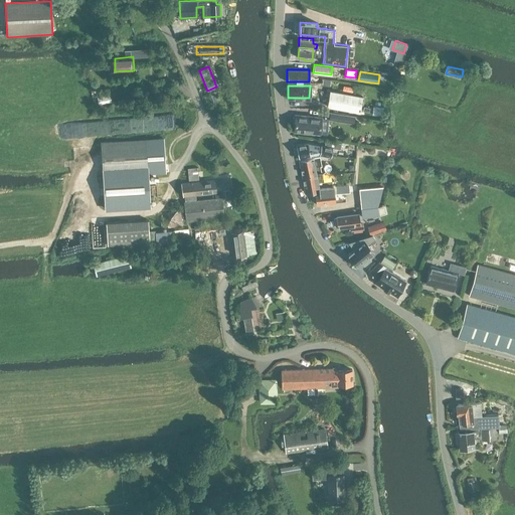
[(359,112),(361,96),(329,91),(327,106),(359,112)]
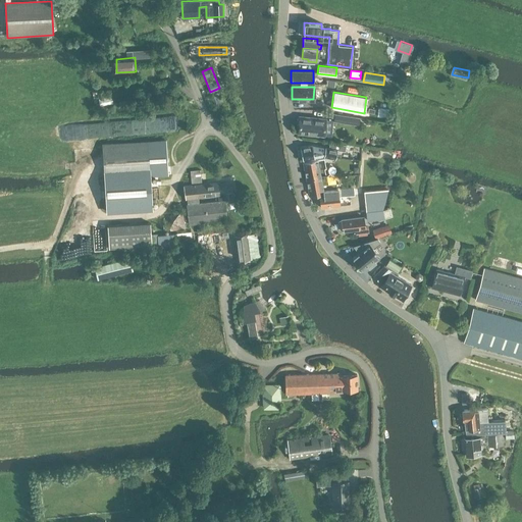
[(389,115),(389,106),(379,106),(378,114),(389,115)]
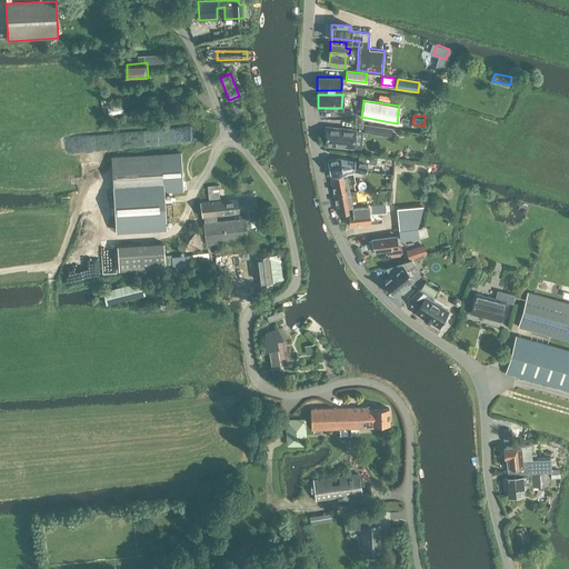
[(365,131),(391,136),(392,128),(366,123),(365,131)]
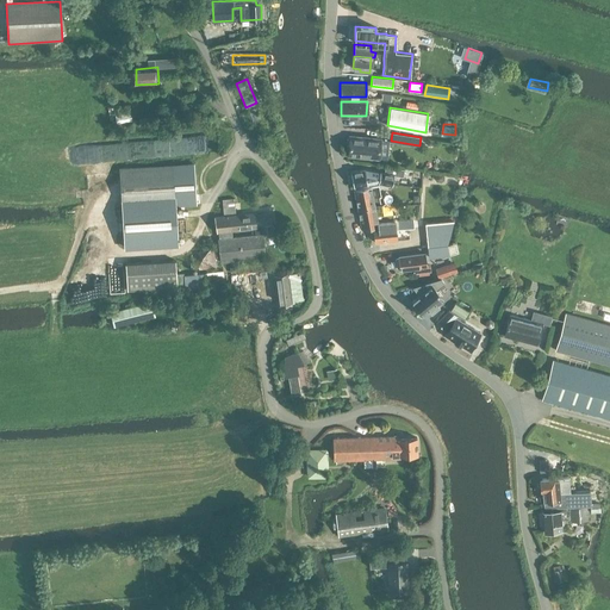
[(379,157),(380,138),(349,136),(348,143),(347,145),(347,150),(348,151),(348,155),(360,156),(359,157),(368,159),(368,156),(379,157)]
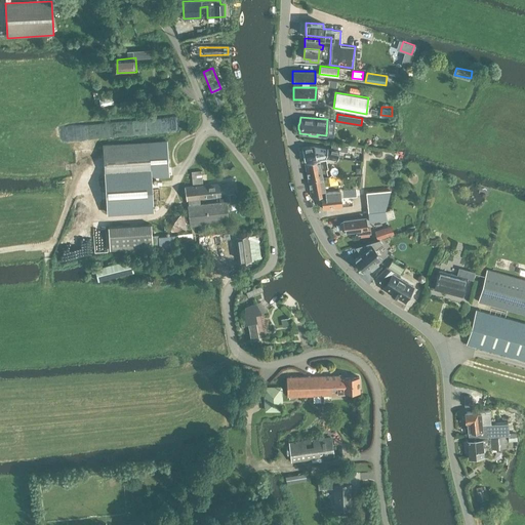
[(162,140),(103,145),(107,214),(154,211),(152,177),(164,176),(169,176),(167,140),(162,140)]
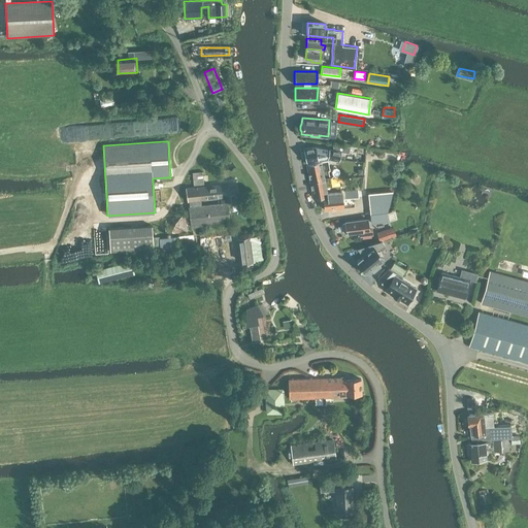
[(350,145),(333,142),(332,149),(329,147),(328,149),(327,157),(329,158),(339,160),(340,151),(349,153),(350,145)]
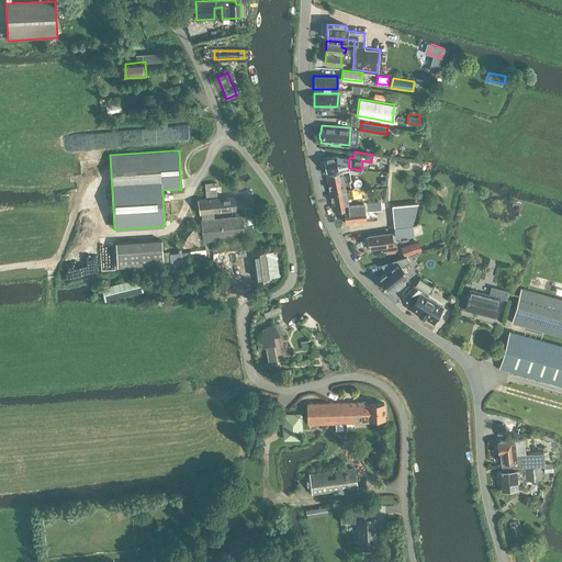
[(349,158),(335,155),(323,157),(325,172),(338,169),(348,167),(349,158)]
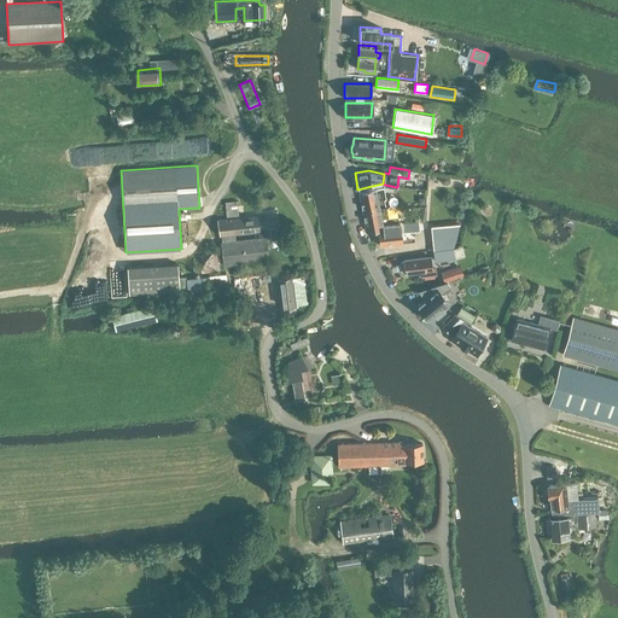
[(359,192),(362,211),(384,207),(383,199),(385,199),(383,188),(359,192)]
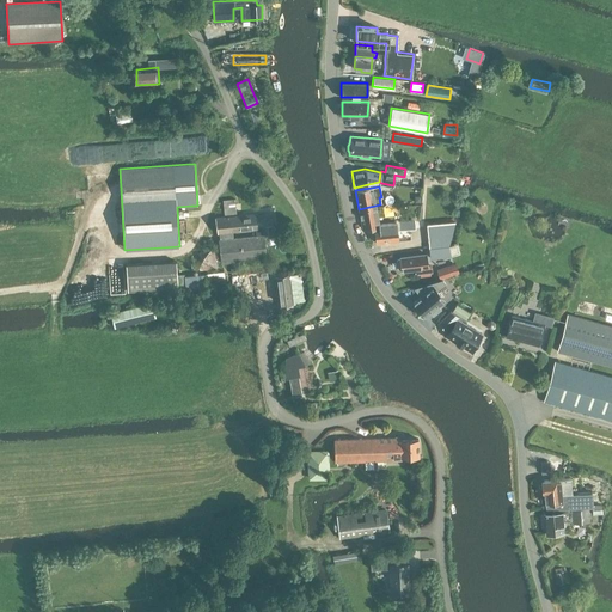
[(225,214),(237,214),(234,199),(224,200),(225,214)]
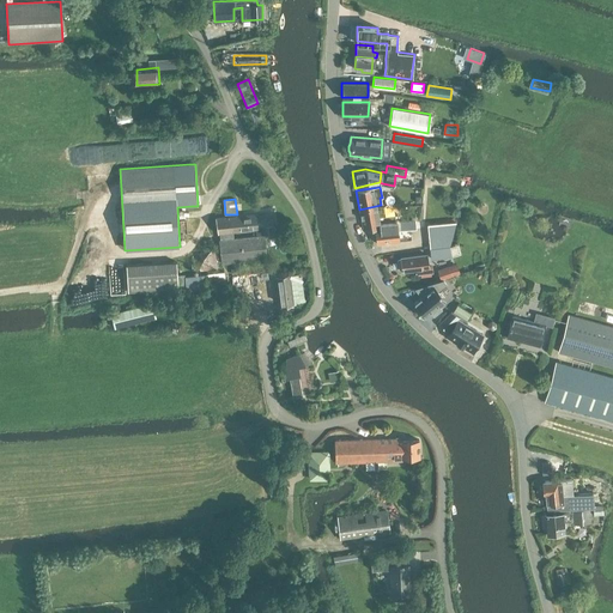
[(380,224),(395,222),(394,216),(382,217),(381,213),(383,212),(382,205),(381,205),(359,210),(363,229),(375,228),(380,226),(380,224)]
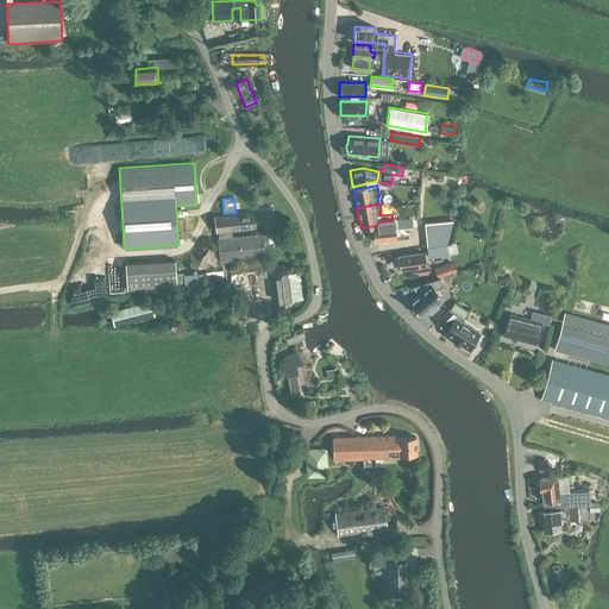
[(220,262),(264,257),(262,234),(261,234),(259,224),(274,223),(272,212),(256,213),(256,212),(214,217),(217,232),(218,232),(219,239),(218,239),(220,262)]
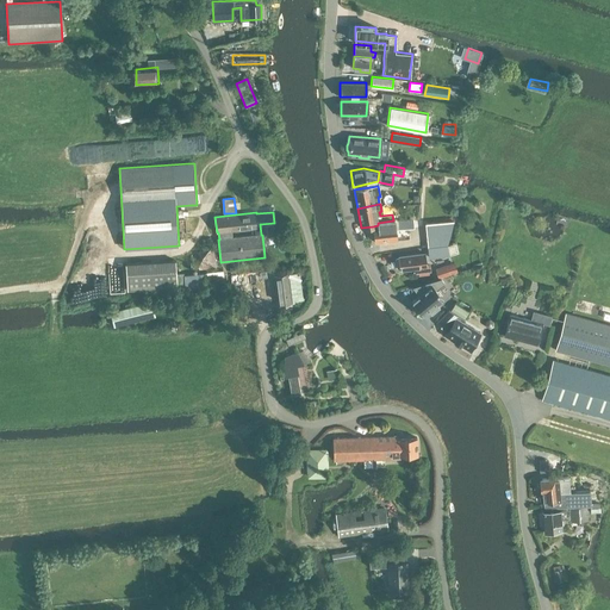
[(378,225),(373,226),(372,228),(374,242),(396,240),(394,230),(414,228),(412,218),(393,221),(378,223),(378,225)]
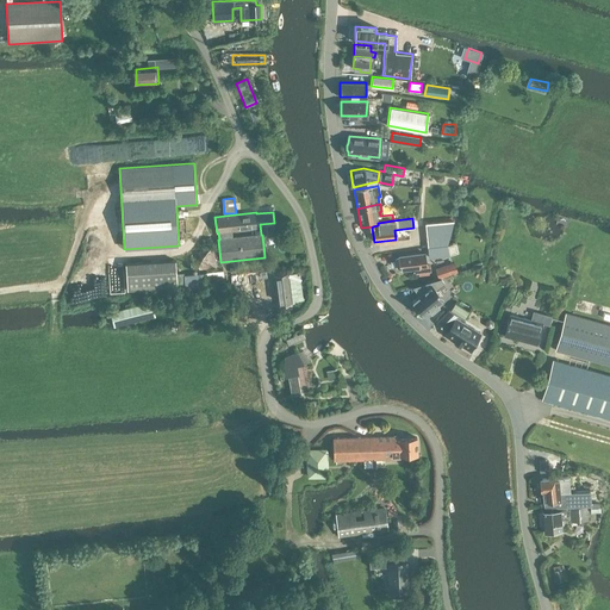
[(428,224),(429,247),(447,246),(453,222),(428,224)]
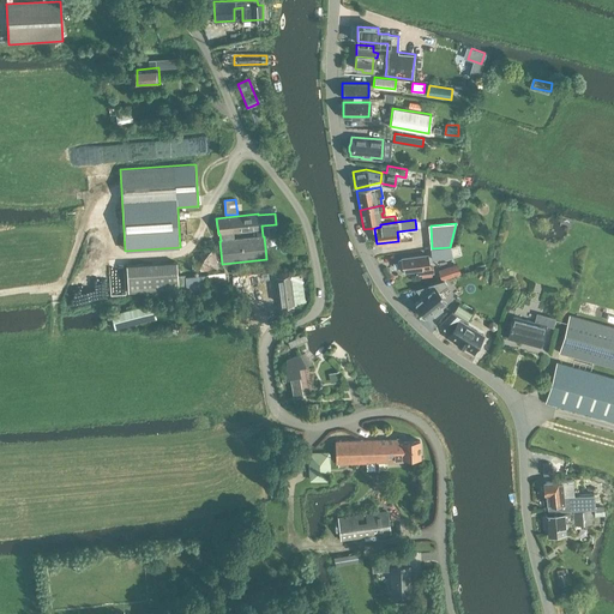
[(452,245),(455,254),(463,252),(459,242),(452,245)]
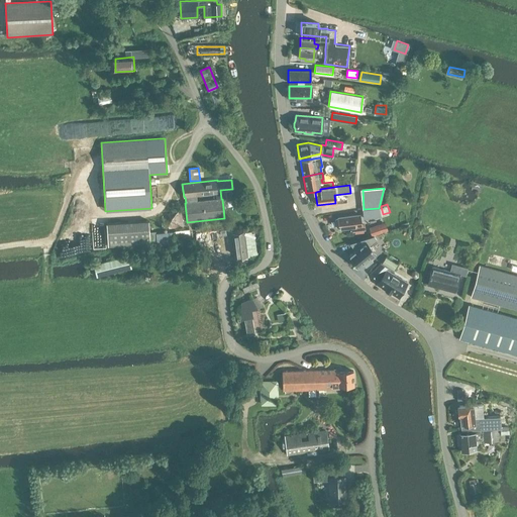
[(381,216),(379,208),(364,209),(364,217),(381,216)]
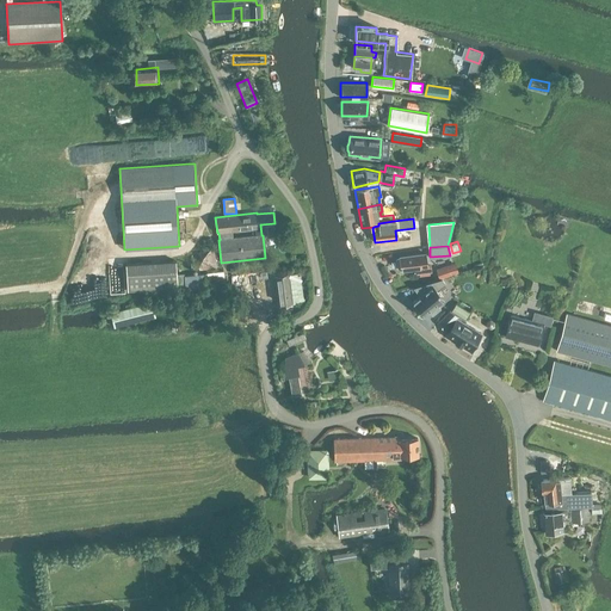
[(198,248),(199,266),(217,266),(216,247),(198,248)]
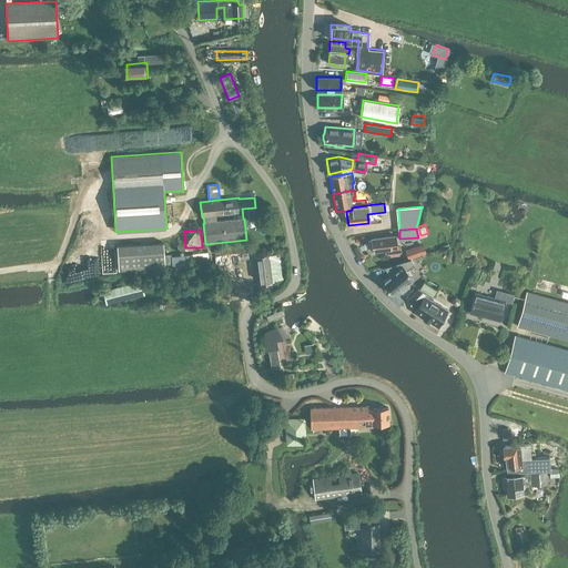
[(372,250),(372,251),(386,249),(387,254),(401,252),(399,246),(396,247),(395,235),(371,239),(371,240),(368,240),(367,242),(368,247),(369,250),(372,250)]
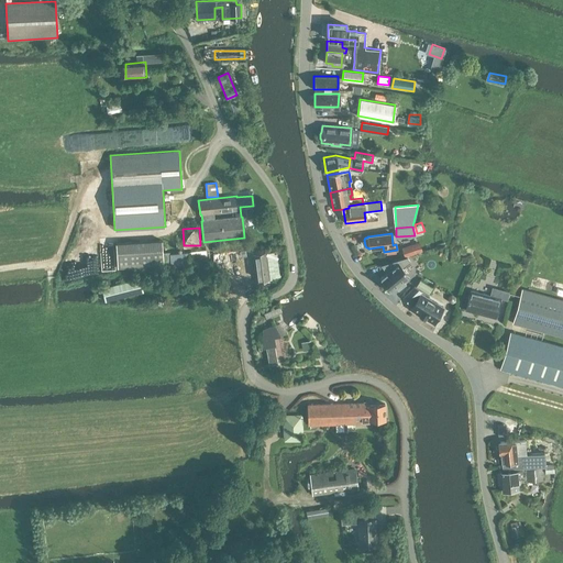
[(403,245),(406,254),(423,249),(420,240),(403,245)]
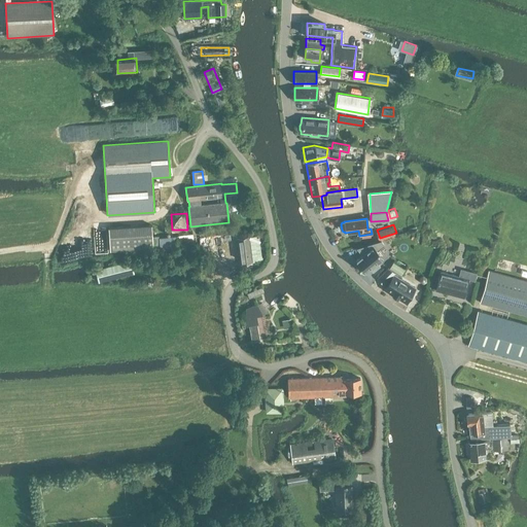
[(150,225),(107,227),(108,251),(152,248),(150,225)]
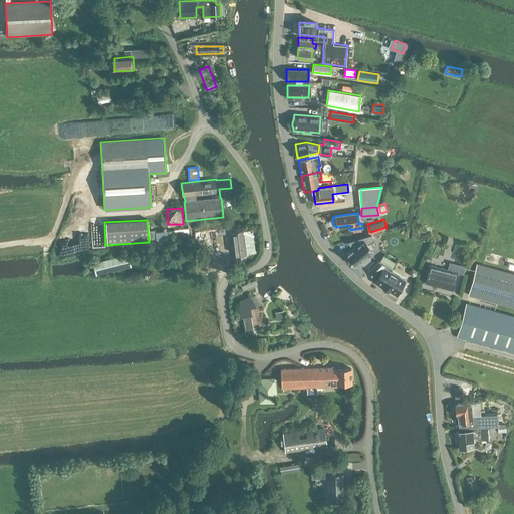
[(157,242),(190,240),(189,229),(156,231),(157,242)]
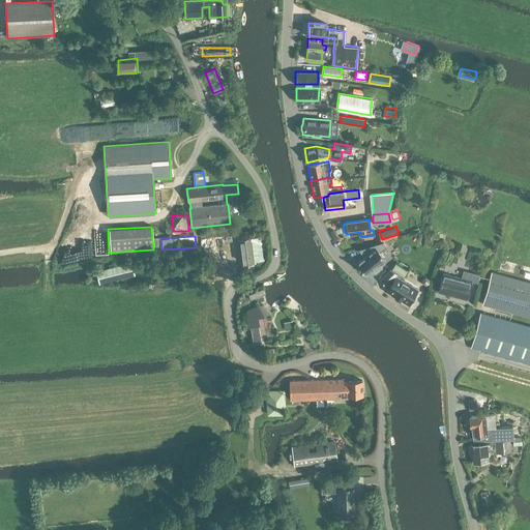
[(242,264),(263,261),(260,237),(239,239),(242,264)]
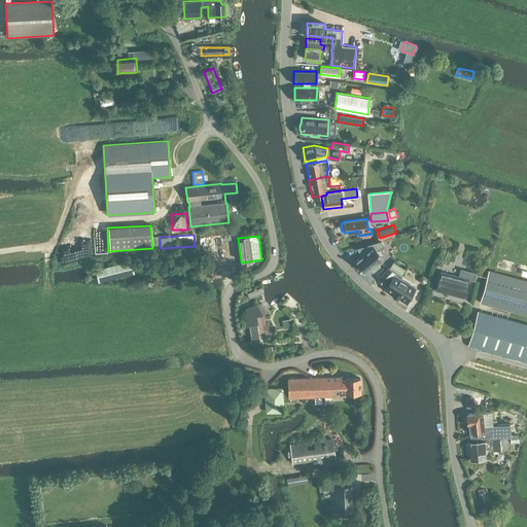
[(379,241),(356,248),(358,251),(361,249),(364,253),(353,261),(363,274),(369,269),(372,272),(379,267),(376,262),(382,258),(377,251),(384,246),(379,241)]
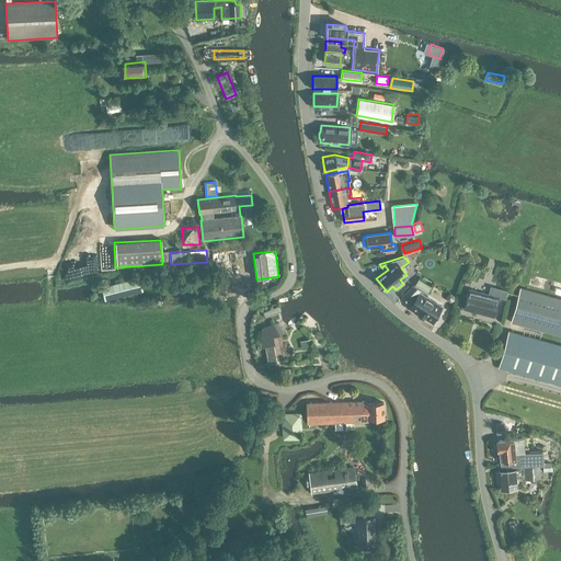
[(414,285),(426,293),(431,286),(419,278),(414,285)]
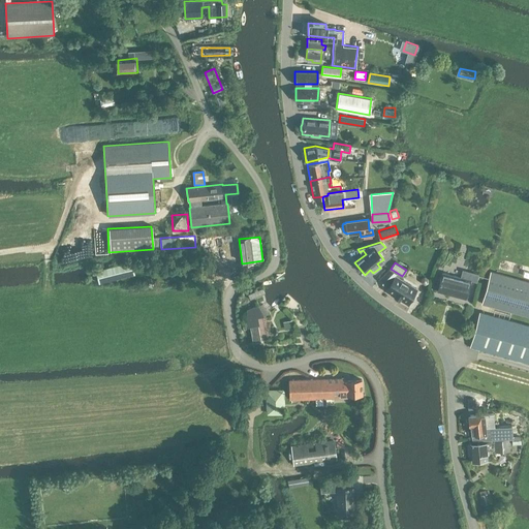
[(401,280),(403,277),(389,269),(378,279),(387,287),(385,290),(394,296),(399,299),(401,300),(401,301),(408,305),(413,297),(411,296),(415,288),(401,280)]
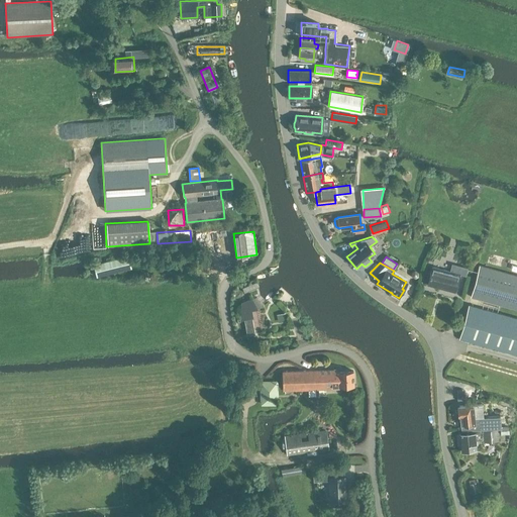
[(516,309),(516,275),(479,265),(471,296),(516,309)]
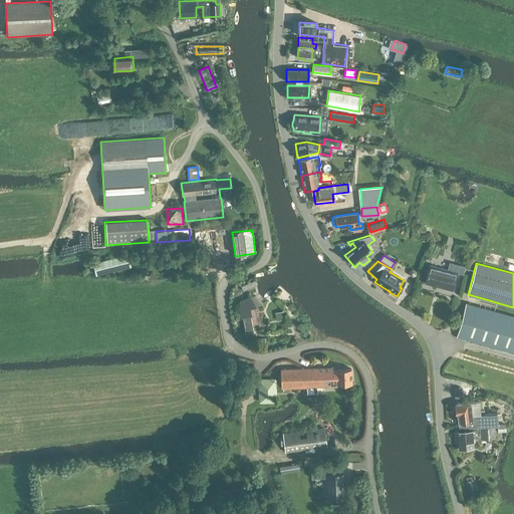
[(451,290),(456,272),(429,265),(425,282),(451,290)]
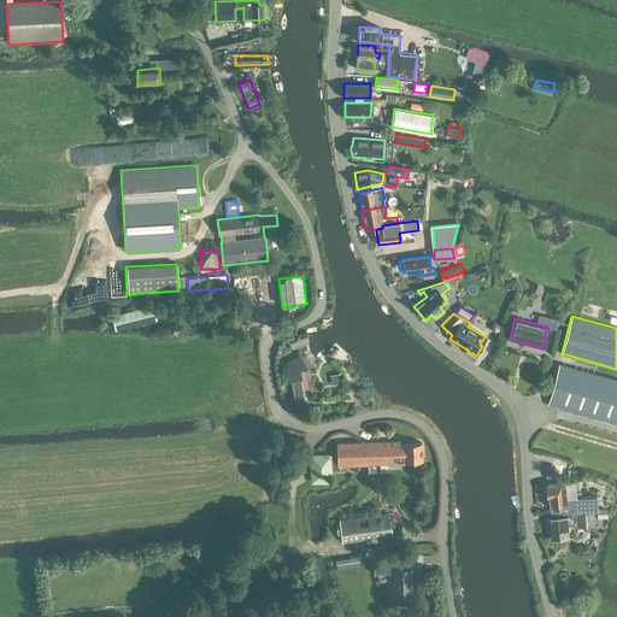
[(317,395),(311,369),(309,369),(299,356),(288,360),(289,381),(292,381),(295,400),(317,395)]
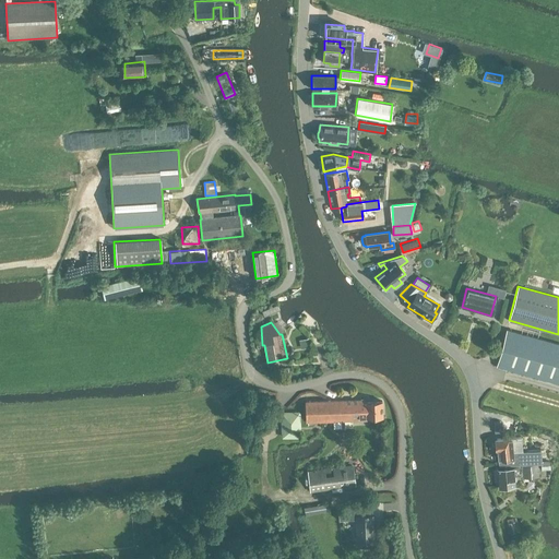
[(497,365),(497,366),(504,368),(558,383),(558,346),(506,332),(497,364),(497,365)]
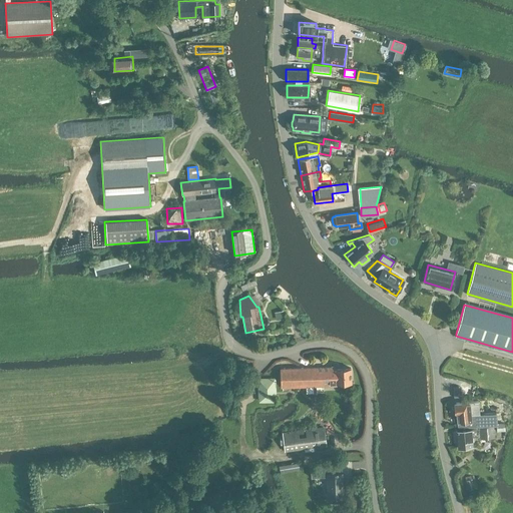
[(336,383),(351,382),(351,368),(336,369),(336,366),(281,368),(282,386),(336,385),(336,383)]
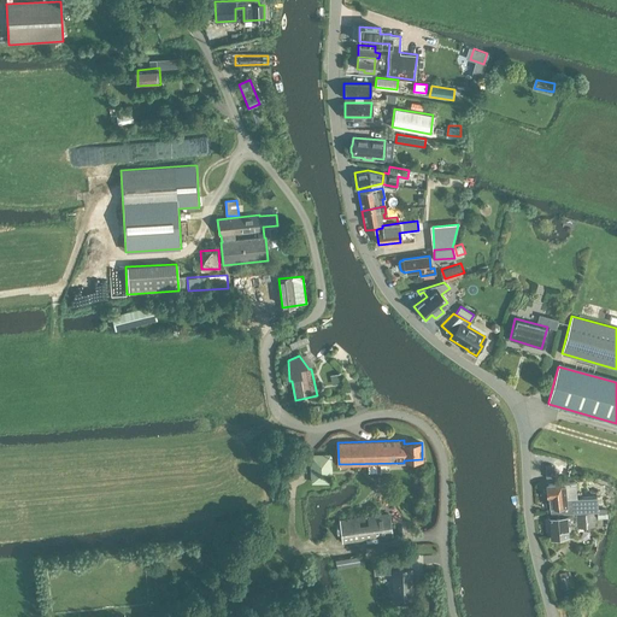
[(311,454),(311,483),(333,482),(331,454),(311,454)]
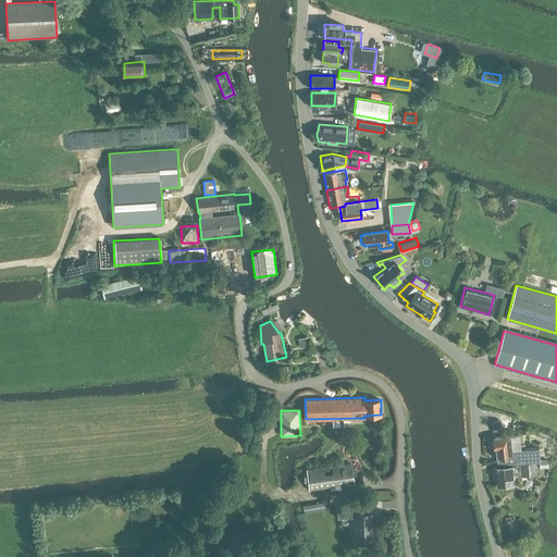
[(496,463),(539,460),(537,448),(520,449),(519,435),(510,436),(510,435),(493,437),(494,447),(495,447),(496,463)]
